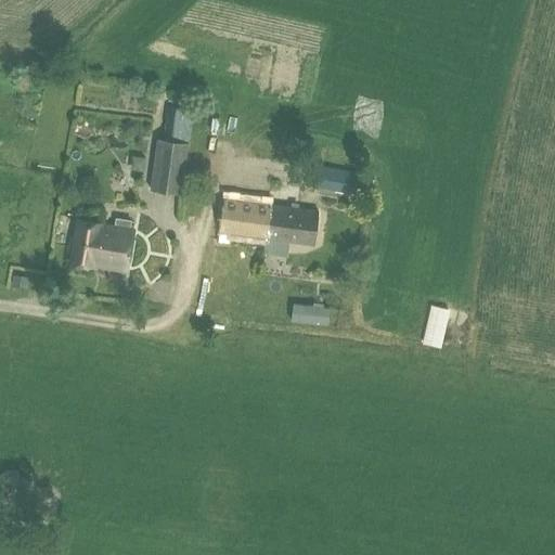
[(181,194),(192,111),(168,107),(164,140),(157,139),(150,190),(181,194)]
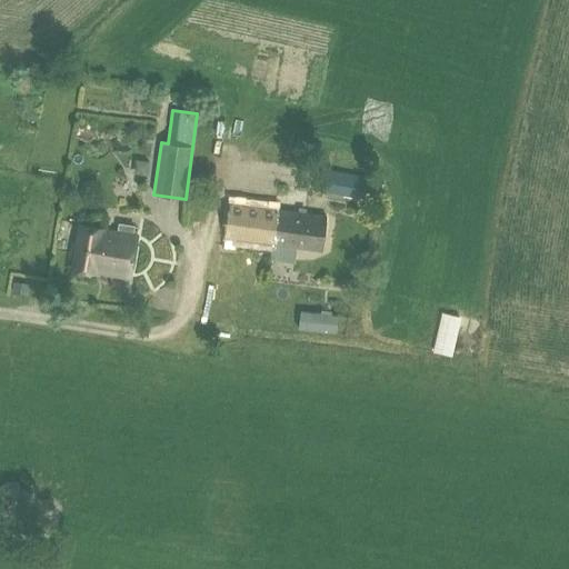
[(382,185),(371,182),(372,178),(326,169),(322,190),(368,200),(368,199),(379,201),(382,185)]
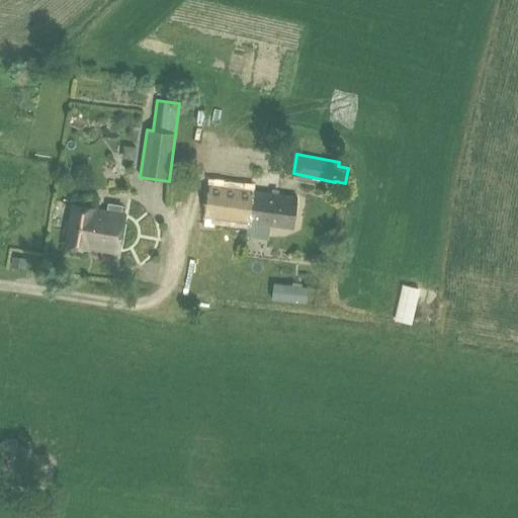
[(203,218),(292,229),(296,195),(207,184),(203,218)]
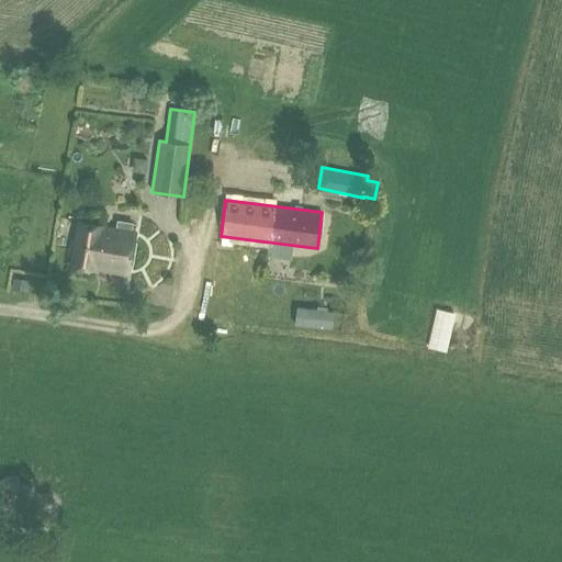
[(131,232),(132,223),(116,221),(114,229),(101,227),(101,225),(77,221),(70,265),(94,269),(94,268),(127,273),(134,233),(131,232)]
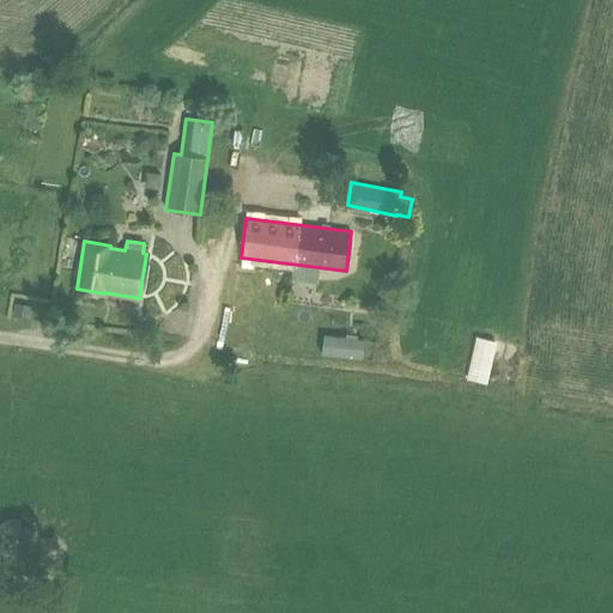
[(359,316),(354,353),(371,356),(376,319),(359,316)]
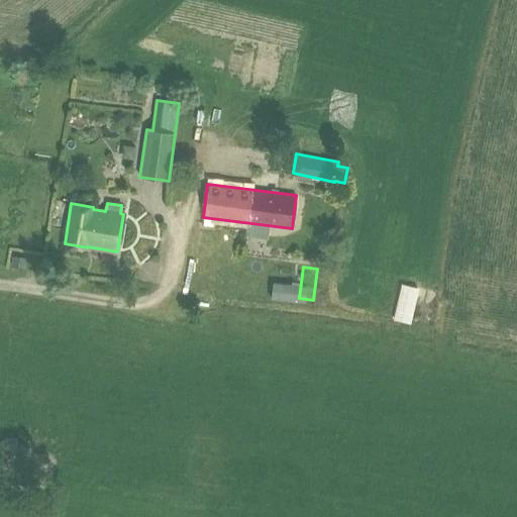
[(408,322),(416,287),(402,284),(394,319),(408,322)]
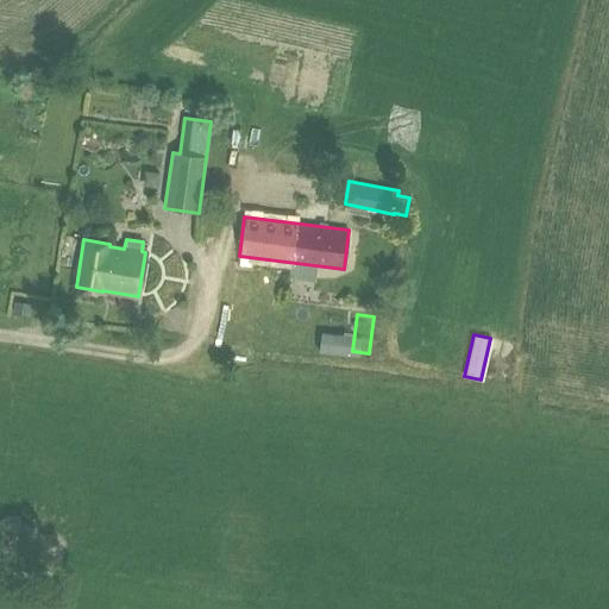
All buildings are outlined.
